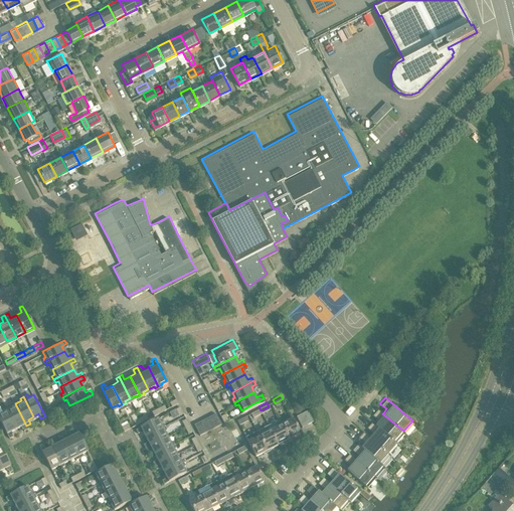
[(23,428),(26,426),(15,403),(10,406),(8,403),(5,405),(15,426),(21,422),(23,428)]
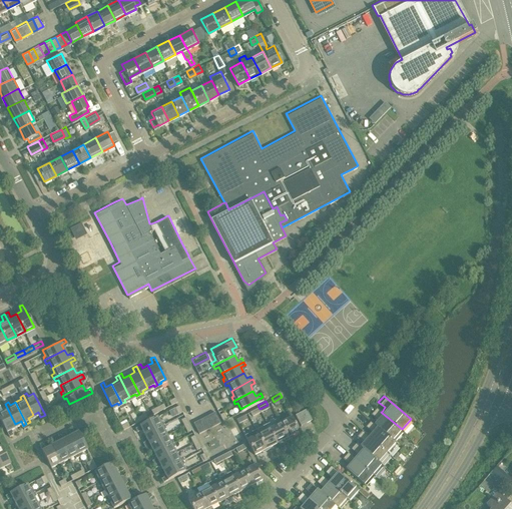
[(10,427),(15,424),(5,404),(2,406),(3,408),(0,409),(0,417),(8,433),(12,431),(10,427)]
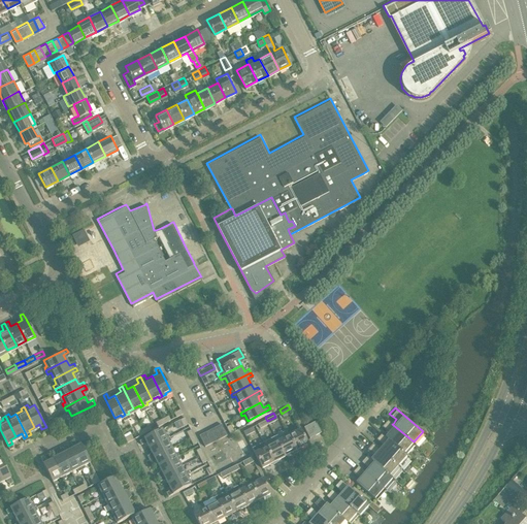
[(259,425),(267,421),(265,417),(257,421),(259,425)]
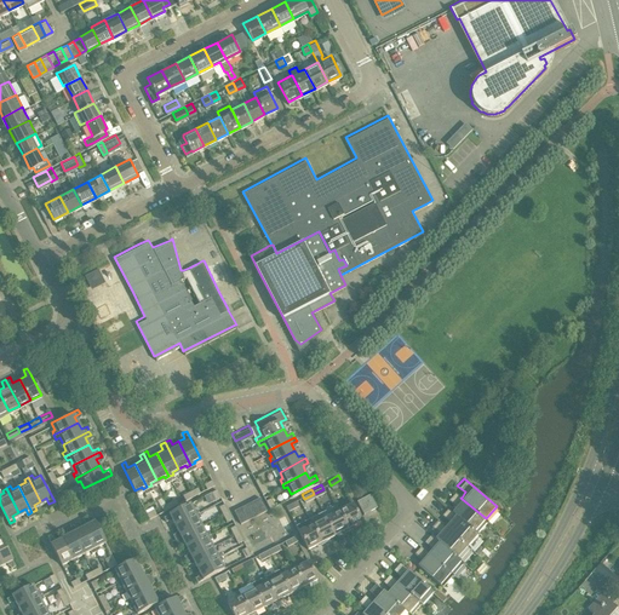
[(460,498),(462,498),(453,490),(447,498),(454,504),(451,510),(450,510),(475,532),(476,530),(486,518),(460,498)]
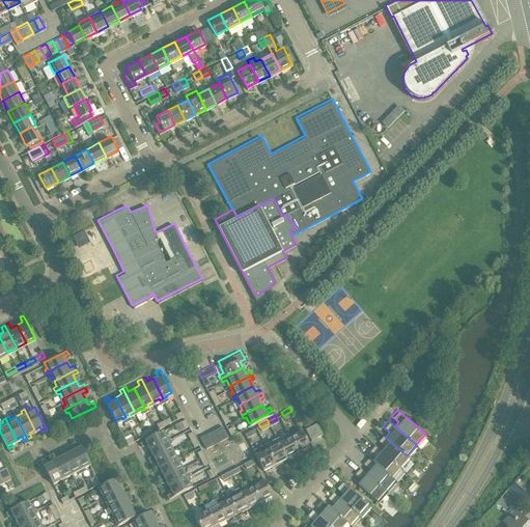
[(316,435),(322,432),(316,421),(310,423),(316,435)]
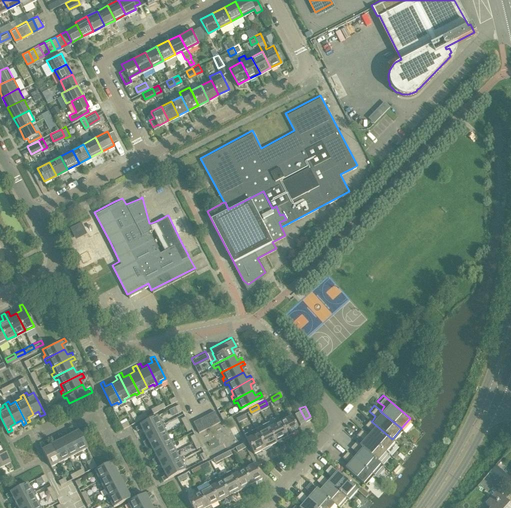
[(213,422),(218,419),(212,408),(207,411),(213,422)]
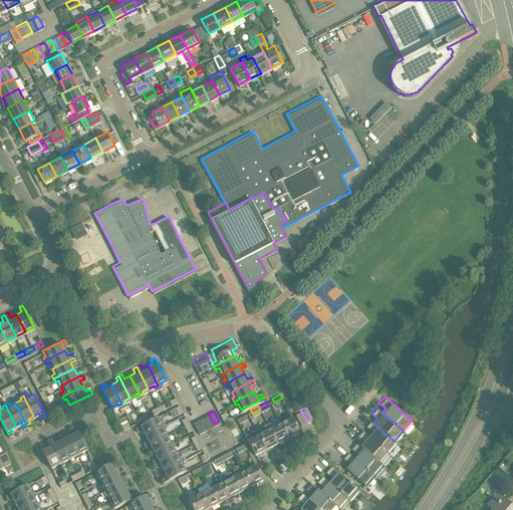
[(300,410),(295,413),(300,424),(306,421),(300,410)]
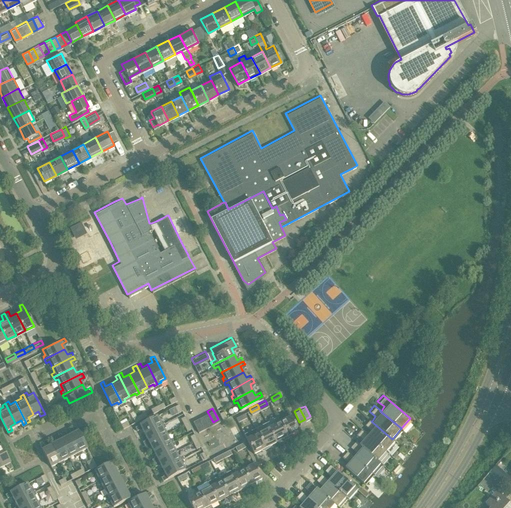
[(207,425),(213,422),(207,411),(202,414),(207,425)]
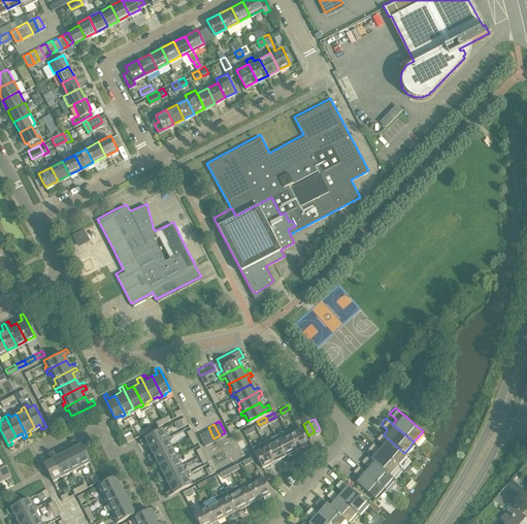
[(244,433),(253,428),(251,424),(242,428),(244,433)]
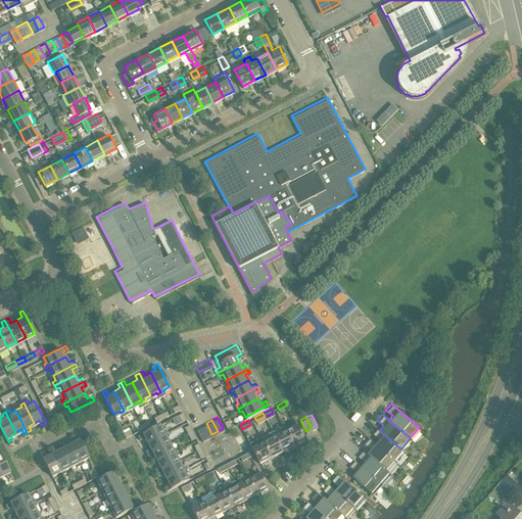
[(165,427),(163,428),(159,422),(138,433),(140,437),(144,435),(147,440),(167,430),(165,427)]
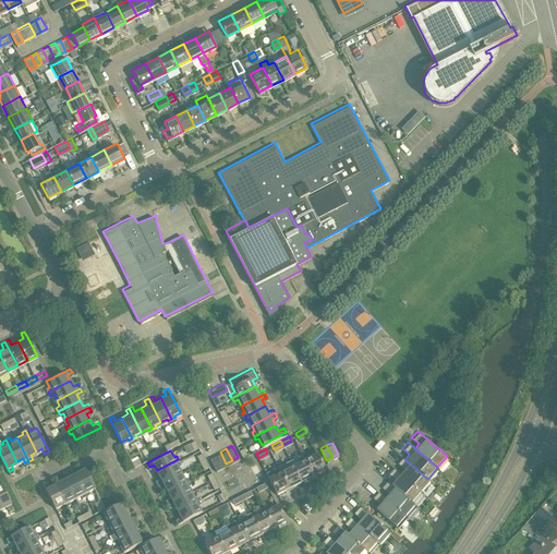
[(303,457),(312,473),(325,467),(316,450),(304,457),(303,457)]
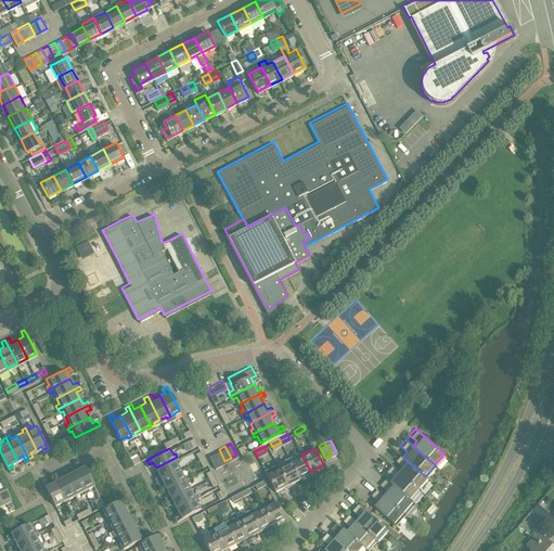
[(219,463),(224,461),(219,449),(214,451),(219,463)]
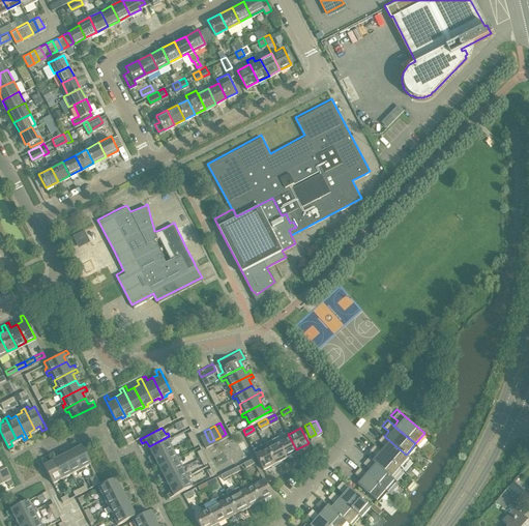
[(287,429),(275,435),(285,455),(296,449),(288,434),(289,434),(287,429)]
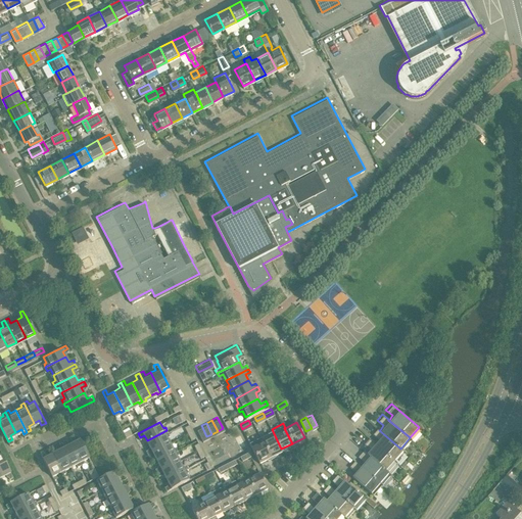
[(201,439),(206,436),(201,425),(196,428),(201,439)]
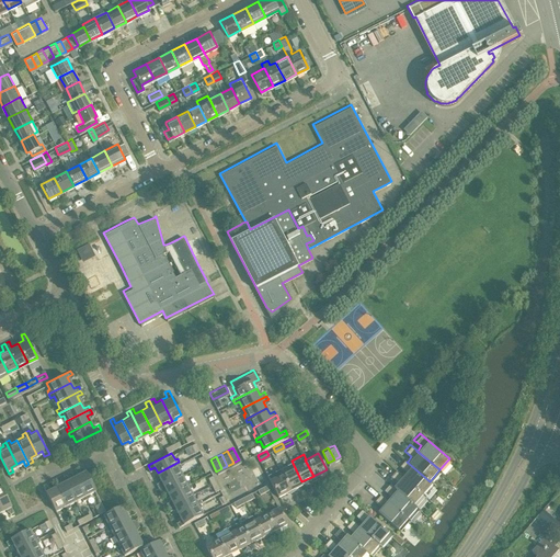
[(407,462),(408,462),(403,457),(398,464),(404,470),(401,474),(401,475),(423,495),(433,484),(431,480),(430,481),(407,462)]
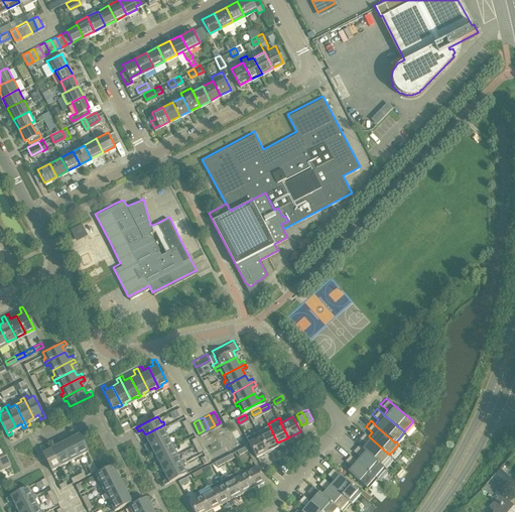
[(268,423),(257,429),(266,449),(277,442),(268,423)]
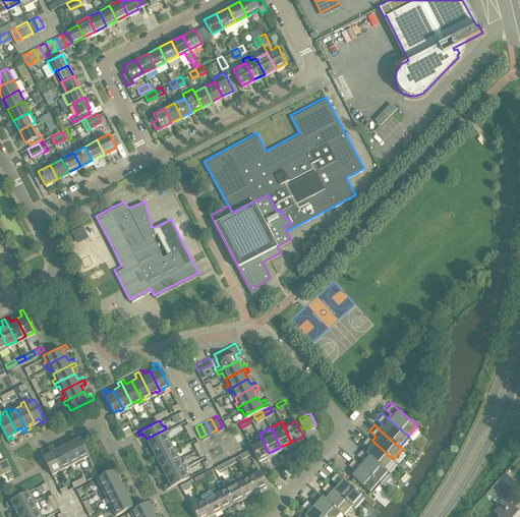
[(166,434),(168,433),(166,428),(147,439),(150,445),(145,447),(147,450),(169,439),(166,434)]
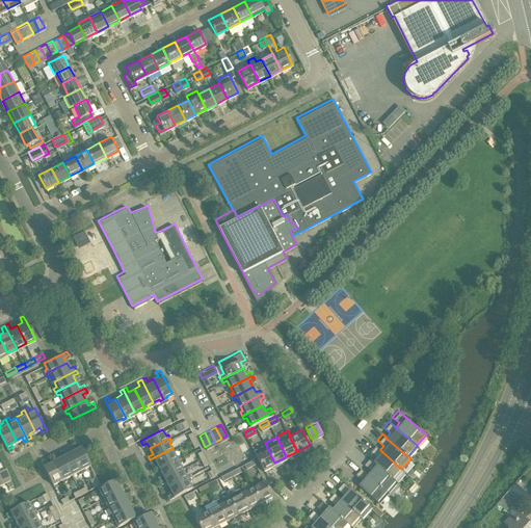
[(83,466),(89,463),(78,440),(74,442),(76,447),(71,450),(81,470),(84,468),(83,466)]
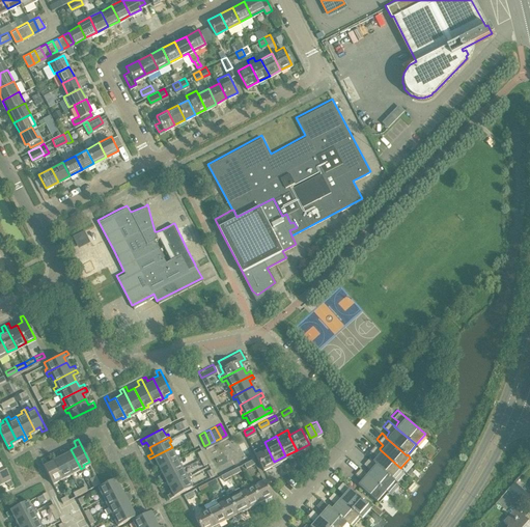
[(262,468),(274,462),(263,442),(252,447),(262,468)]
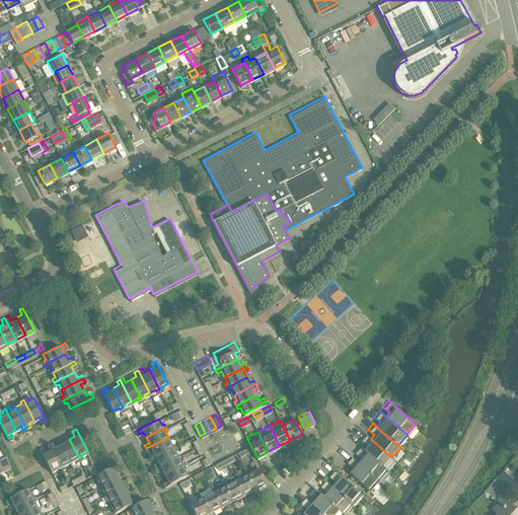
[(371,439),(371,438),(364,433),(359,439),(366,445),(363,449),(383,467),(383,466),(391,457),(371,439)]
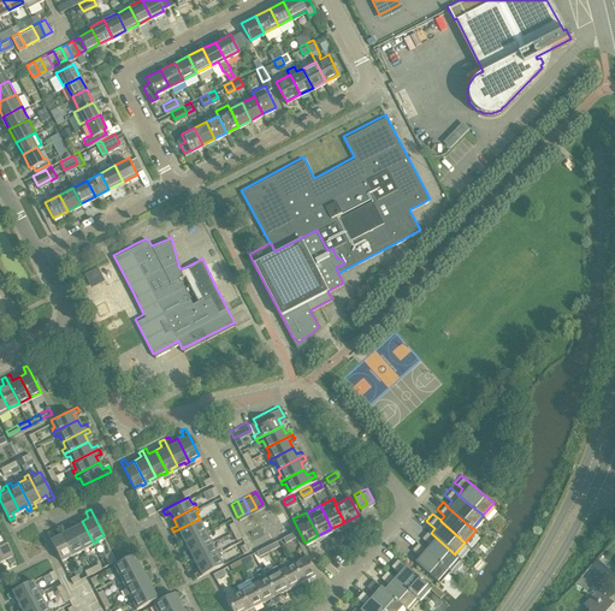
[(82,521),(76,523),(72,518),(69,521),(82,546),(89,543),(90,546),(94,544),(82,521)]
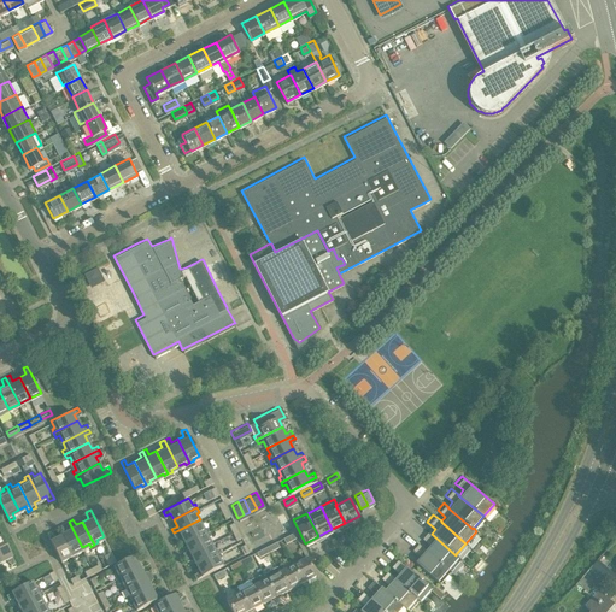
[(206,525),(204,527),(200,519),(174,533),(176,537),(181,535),(185,541),(209,529),(206,525)]
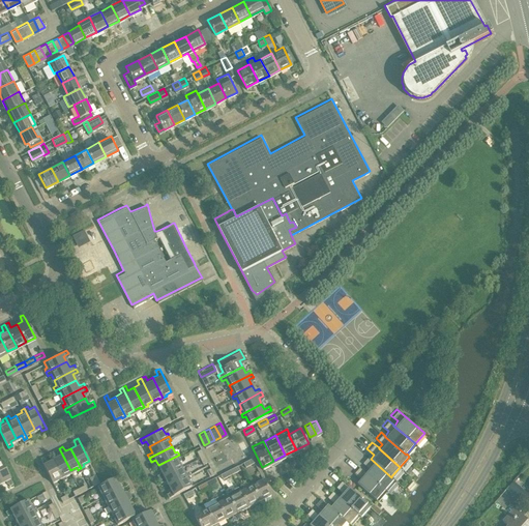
[(65,473),(70,470),(59,448),(55,450),(57,455),(52,458),(62,477),(66,475),(65,473)]
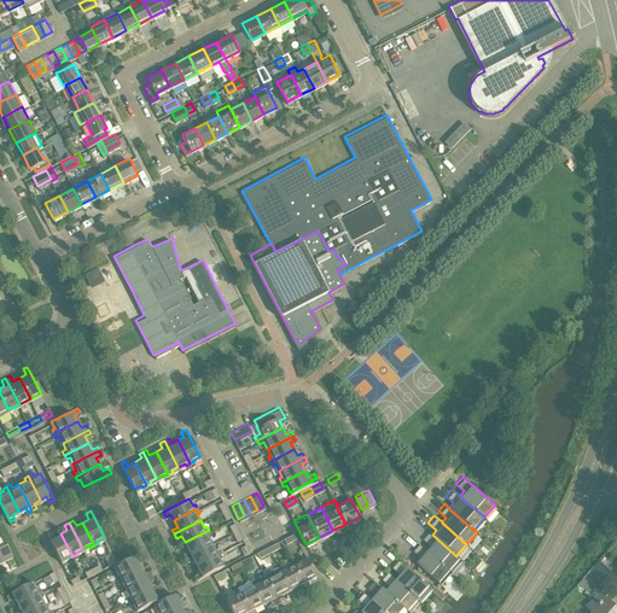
[(208,536),(211,535),(209,530),(185,542),(188,549),(184,552),(185,555),(211,542),(208,536)]
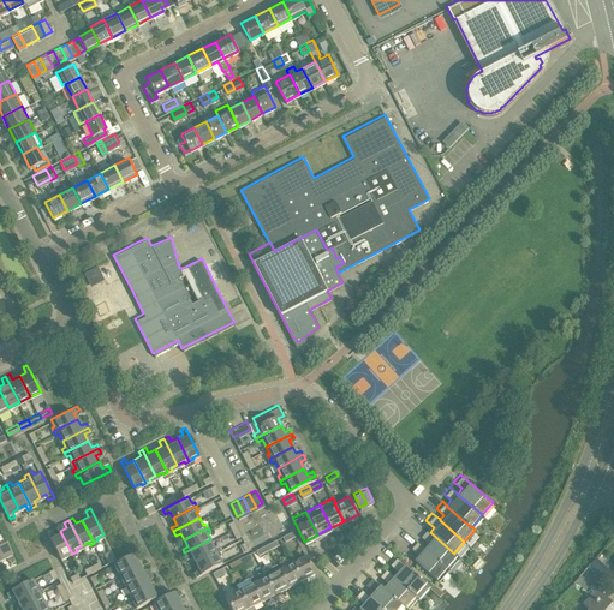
[(425,527),(419,534),(428,542),(423,546),(423,548),(447,568),(451,570),(462,558),(458,556),(454,552),(454,554),(430,532),(425,527)]
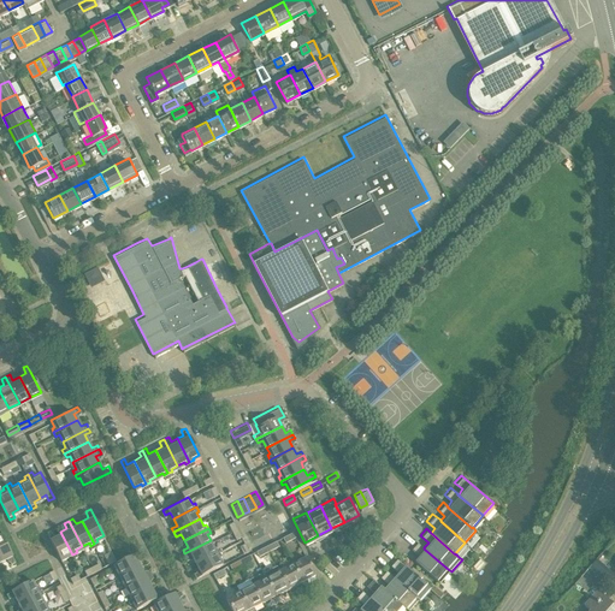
[(60,532),(54,535),(52,529),(46,532),(60,558),(67,555),(69,557),(72,555),(60,532)]
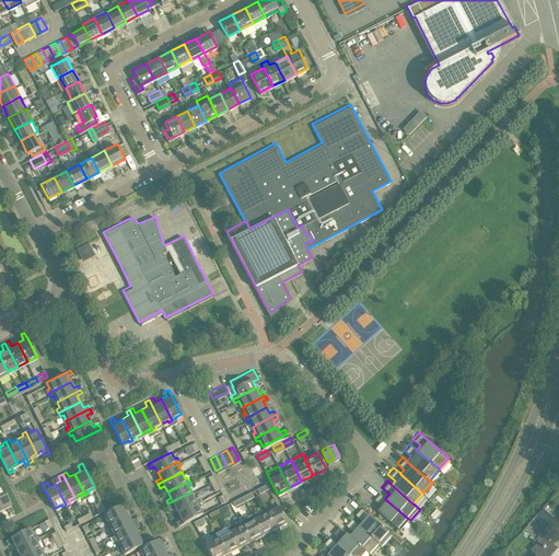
[(259,491),(268,487),(265,482),(257,486),(259,491)]
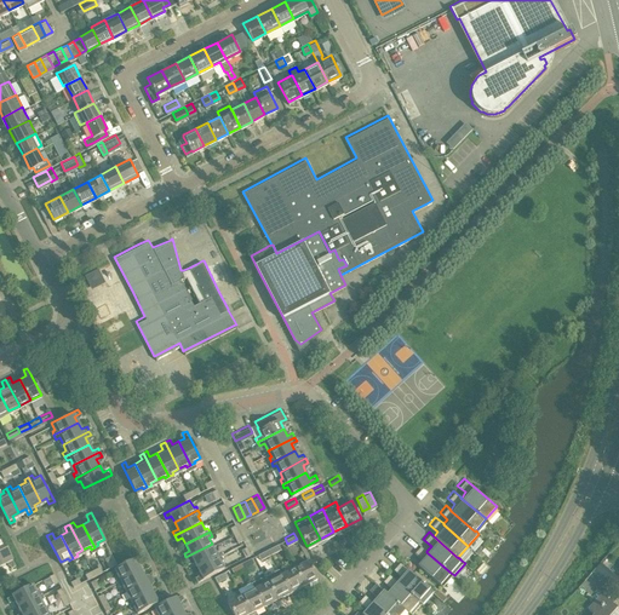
[(10,564),(15,562),(1,535),(0,535),(0,562),(7,559),(10,564)]
